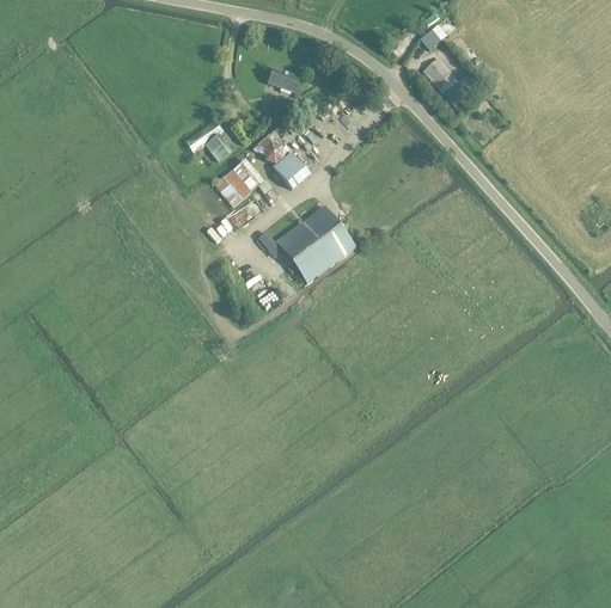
[(433,29),(421,38),(431,50),(443,38),(433,29)]
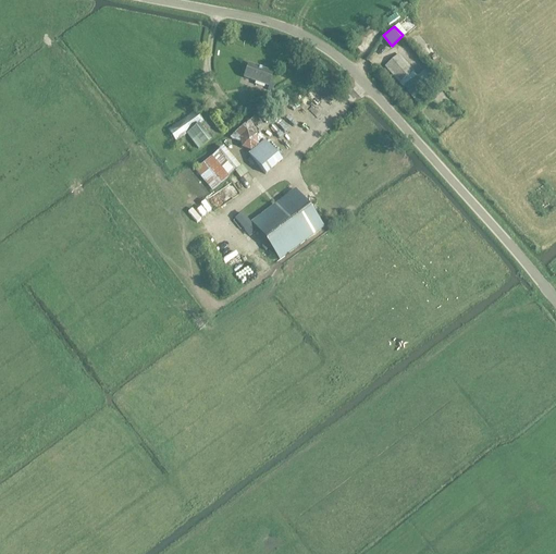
[(417,71),(421,66),(404,46),(398,50),(417,71)]
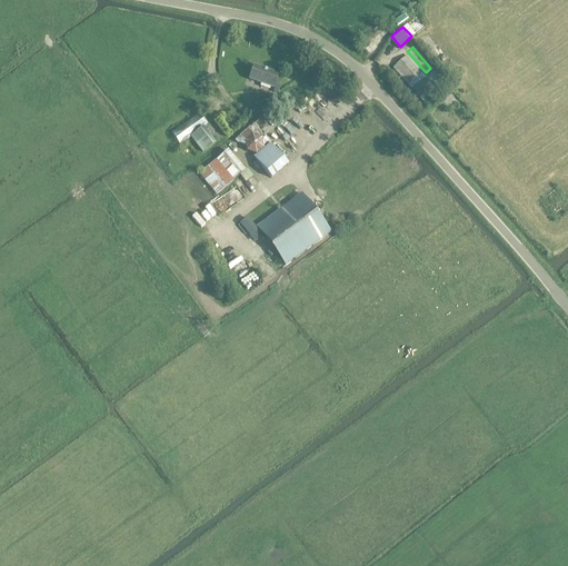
[(409,82),(422,71),(408,53),(395,65),(409,82)]
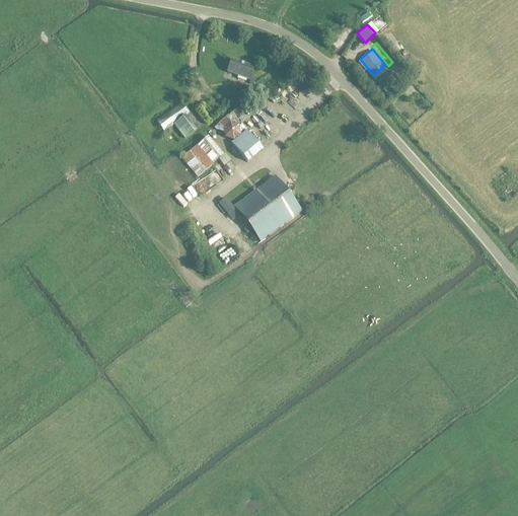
[(228,69),(250,77),(255,65),(233,57),(228,69)]
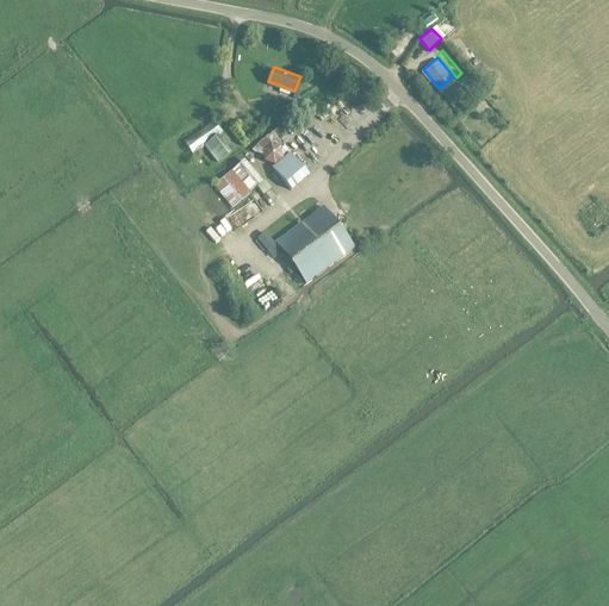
[(457,108),(482,88),(468,72),(443,92),(457,108)]
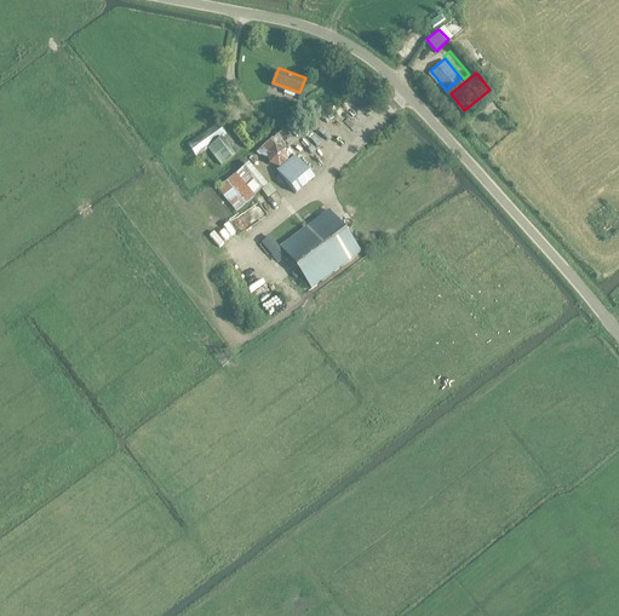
[(494,108),(486,115),(491,121),(499,115),(494,108)]
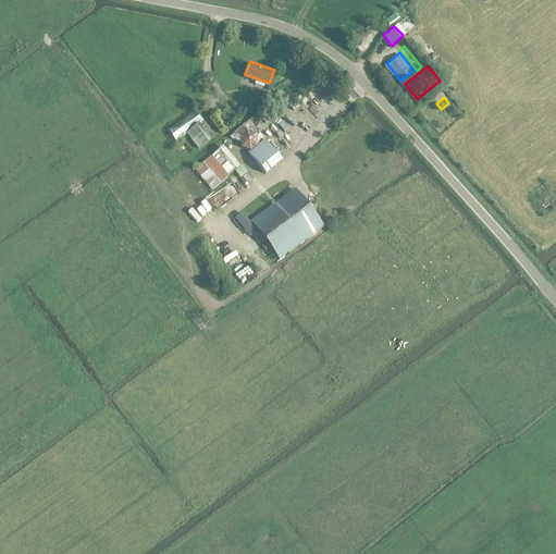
[(168,127),(176,139),(190,128),(202,120),(194,108),(168,127)]
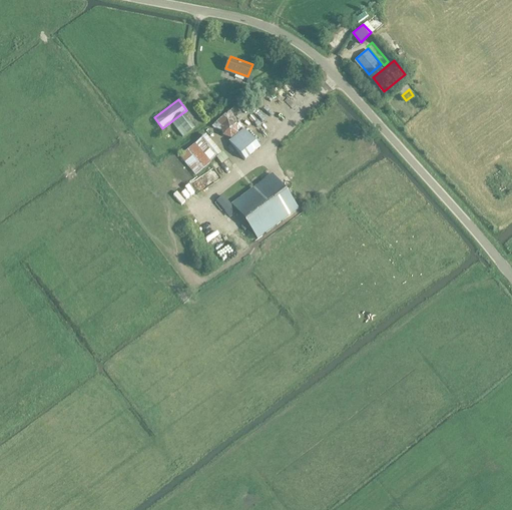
[(186,110),(175,118),(184,131),(195,123),(186,110)]
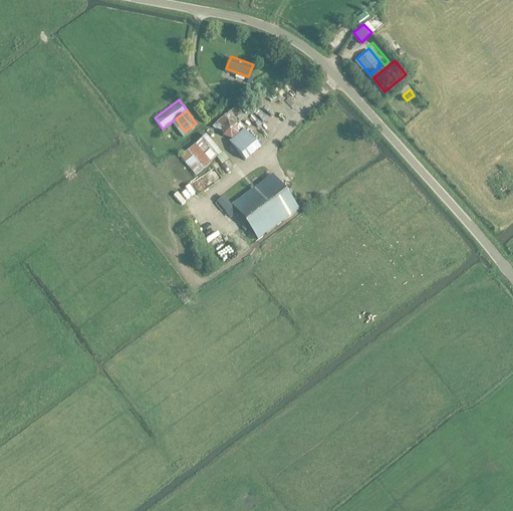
[(261,147),(244,128),(229,140),(246,160),(261,147)]
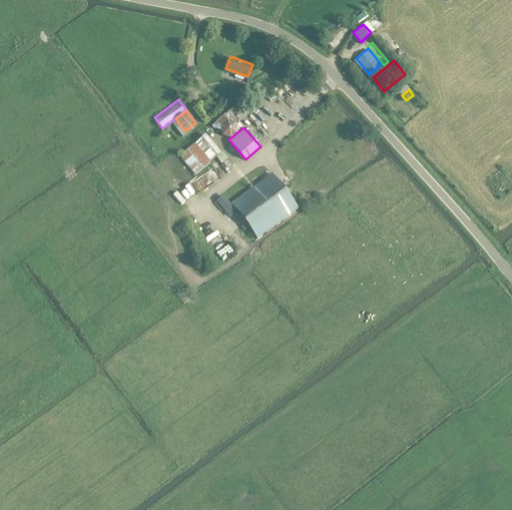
[(221,151),(205,132),(194,141),(210,160),(221,151)]
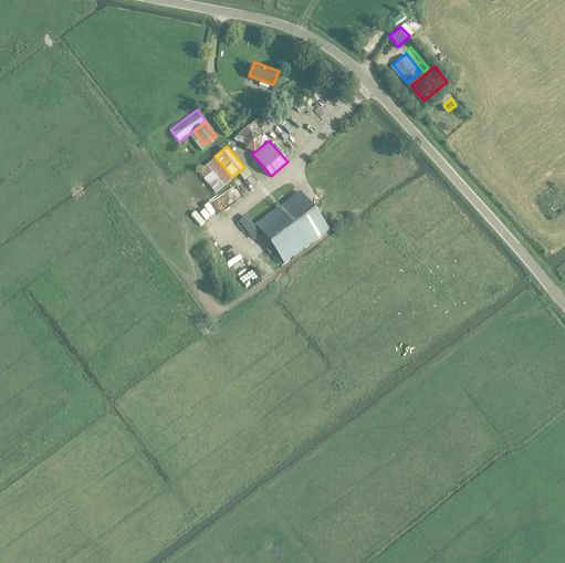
[(216,191),(232,177),(215,156),(198,169),(216,191)]
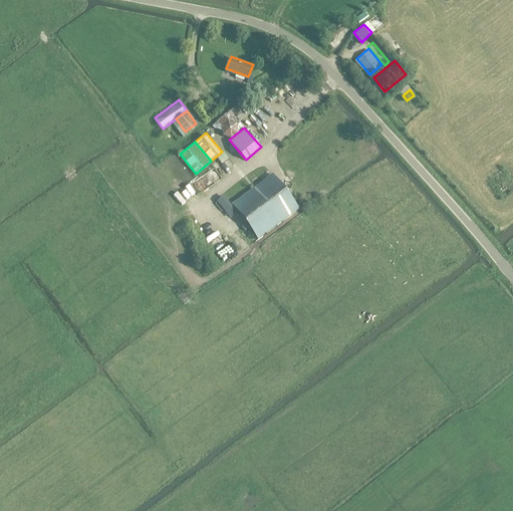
[(219,163),(223,169),(230,164),(226,158),(219,163)]
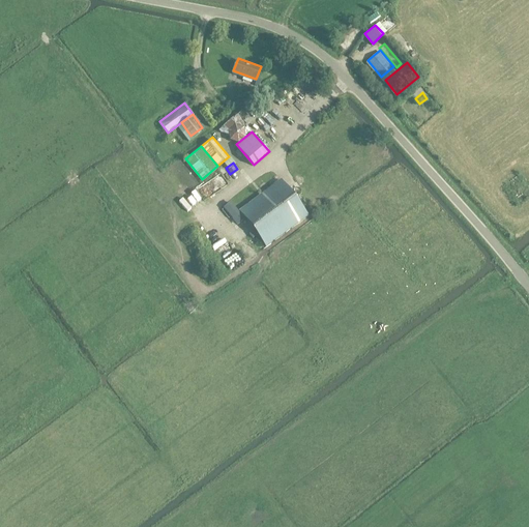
[(309,214),(281,178),(239,209),(266,245),(309,214)]
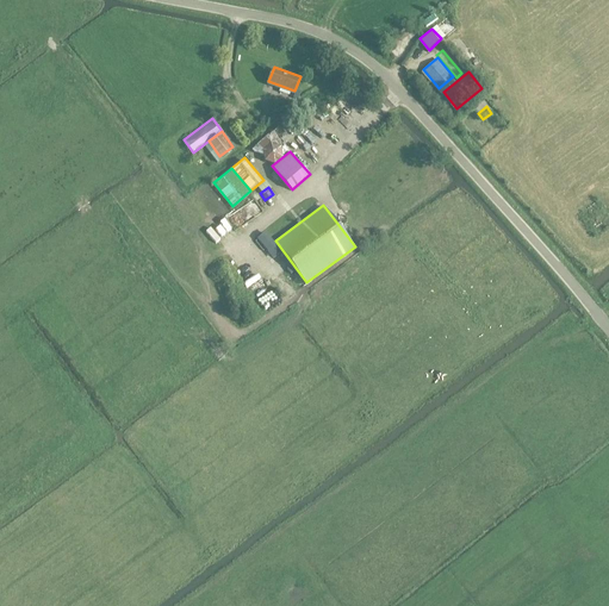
[(272,243),(265,248),(269,256),(277,251),(272,243)]
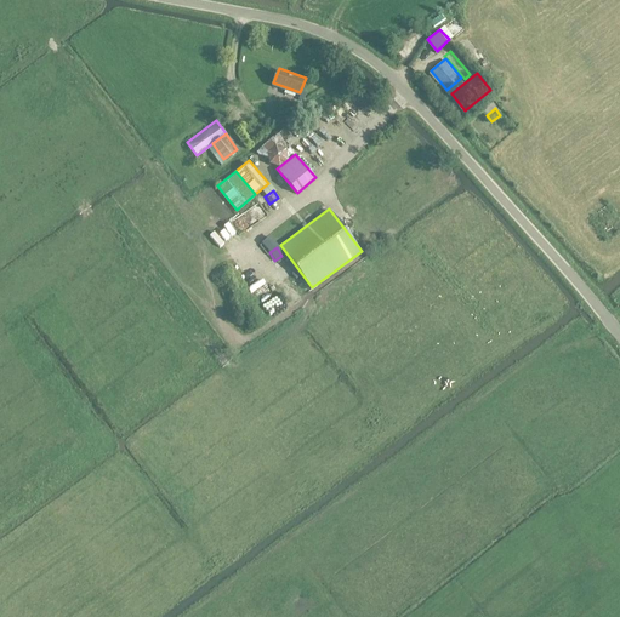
[(272,300),(279,285),(269,280),(262,295),(272,300)]
